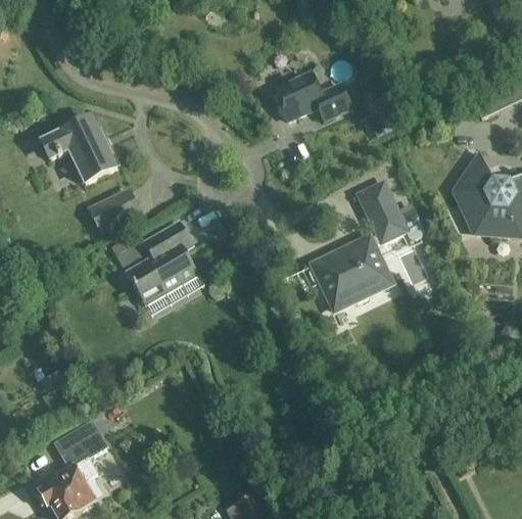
[(341,86),(322,94),(312,74),(275,90),(281,105),(279,109),(282,115),(287,116),(288,121),(319,107),(325,121),(351,108),(341,86)]
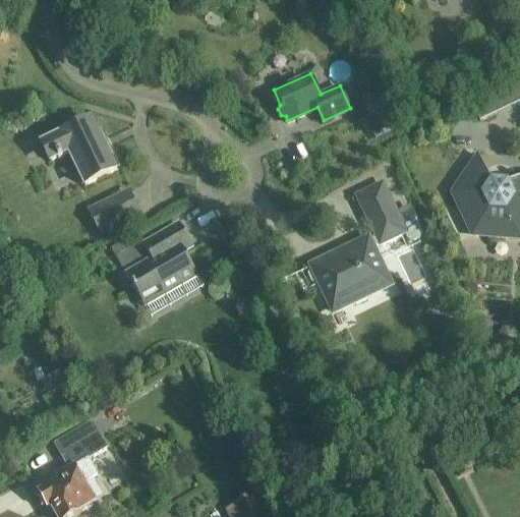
[(368,121),(378,141),(395,133),(385,113),(368,121)]
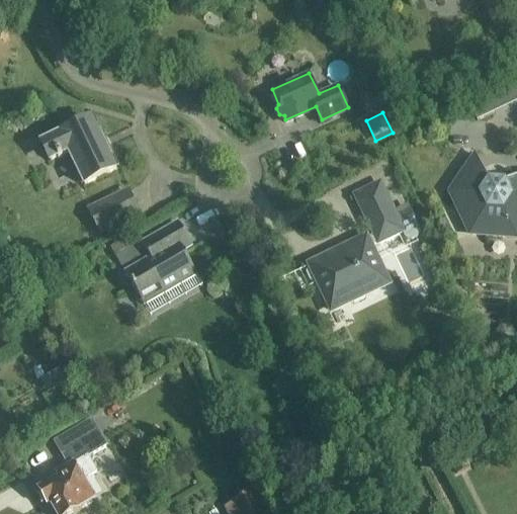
[(85,183),(116,167),(93,117),(42,142),(51,159),(69,150),(85,183)]
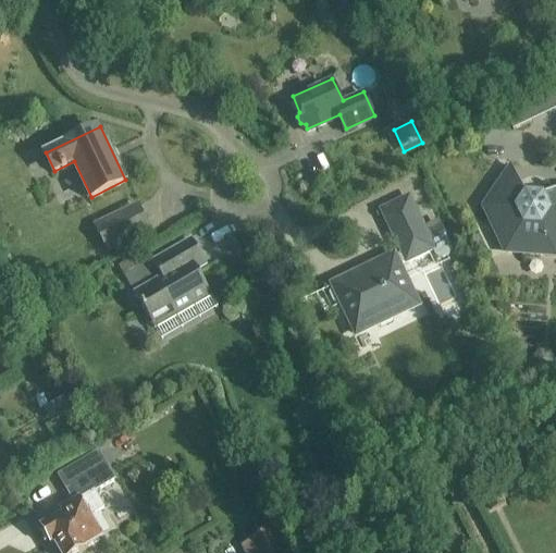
[(555,188),(543,195),(550,210),(541,223),(526,222),(518,208),(527,194),(513,164),(513,166),(485,205),(506,249),(555,253),(555,188)]
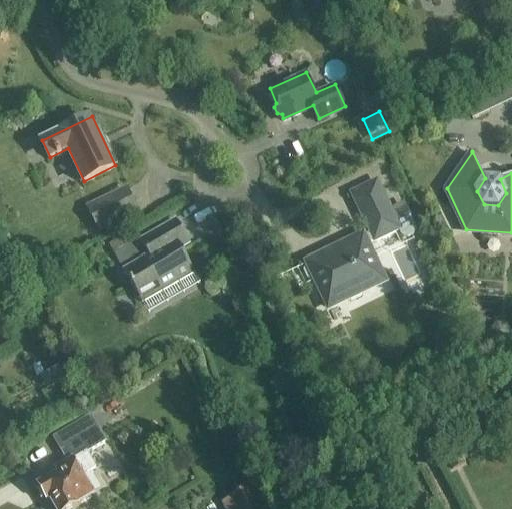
[(305,264),(304,269),(307,277),(313,278),(316,277),(317,278),(315,283),(318,289),(323,291),(330,304),(348,296),(352,298),(362,293),(363,288),(384,278),(367,241),(375,237),(375,238),(398,227),(401,233),(408,236),(414,233),(417,226),(404,200),(391,206),(377,178),(352,190),(371,231),(363,234),(363,233),(308,261),(309,262),(305,264)]
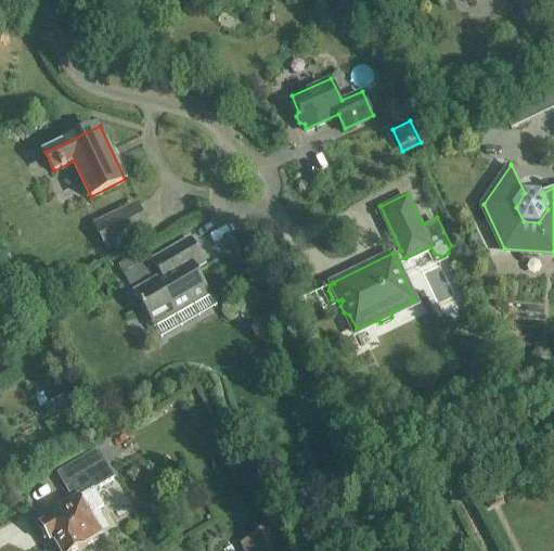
[(94,223),(106,248),(149,228),(137,203),(94,223)]
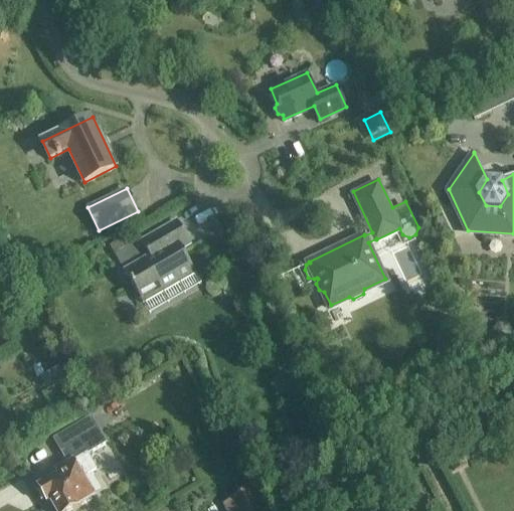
[(126,269),(144,300),(194,271),(177,240),(186,235),(177,219),(142,238),(151,253),(126,269)]
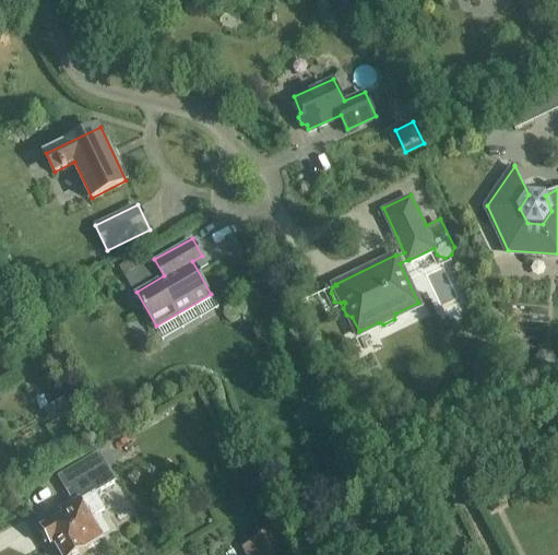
[(121,268),(131,286),(152,274),(141,256),(121,268)]
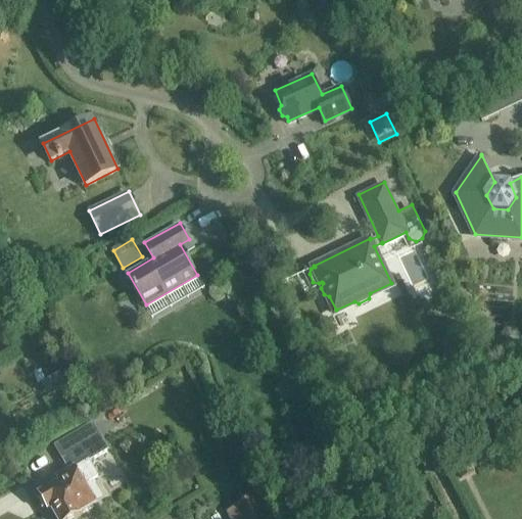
[(52,507),(58,518),(67,518),(96,504),(83,481),(98,473),(91,460),(109,449),(93,421),(53,444),(66,468),(54,475),(58,482),(38,493),(47,510),(52,507)]
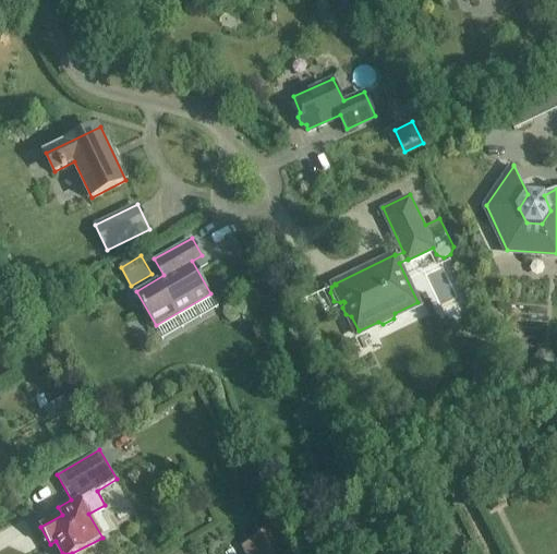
[(283,553),(270,530),(252,540),(259,553),(283,553)]
